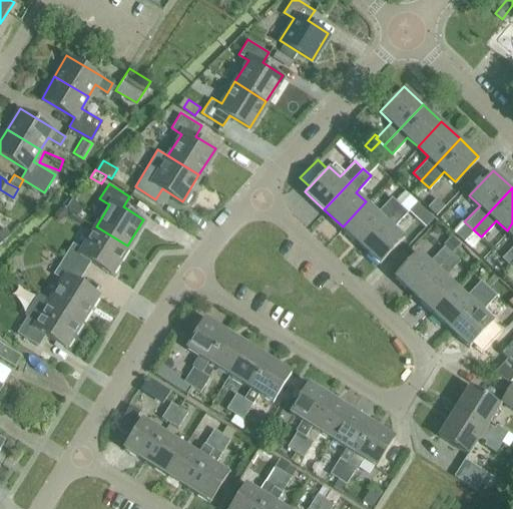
[(403,189),(394,198),(399,202),(407,193),(408,193),(403,188),(403,189)]
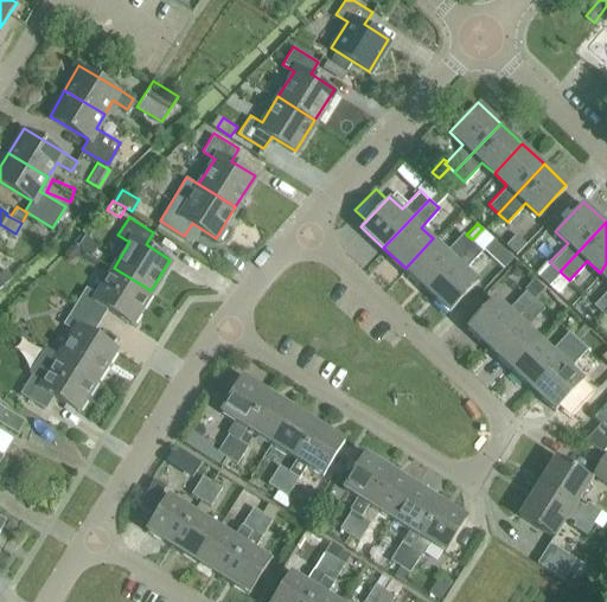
[(481,229),(472,239),(481,249),(492,238),(492,237),(483,229),(481,229)]
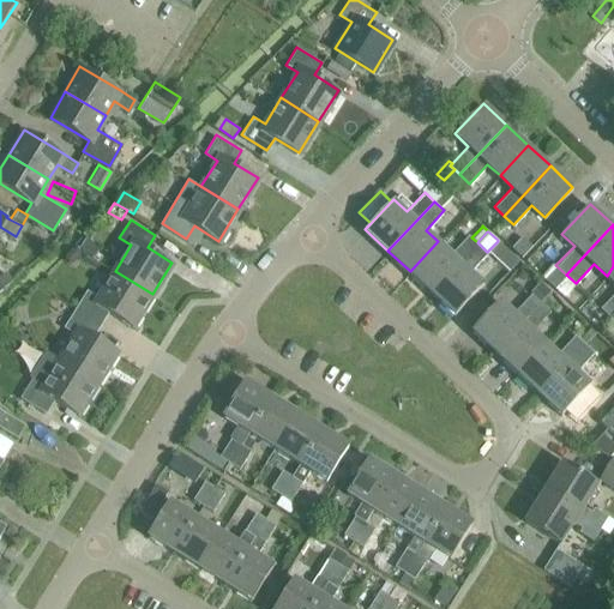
[(450,253),(438,241),(410,271),(432,291),(477,242),(471,237),(468,234),(450,253)]
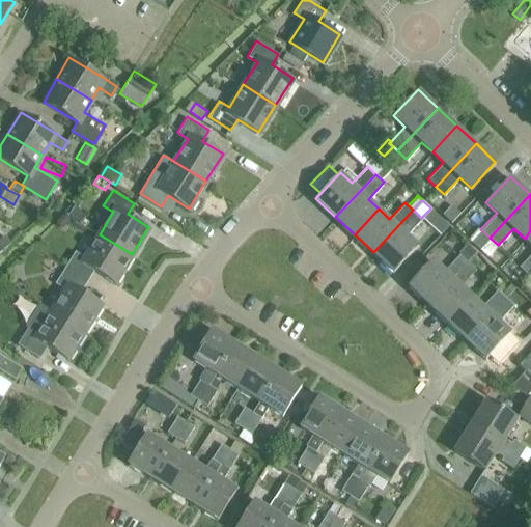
[(459,212),(450,203),(442,212),(451,221),(459,212)]
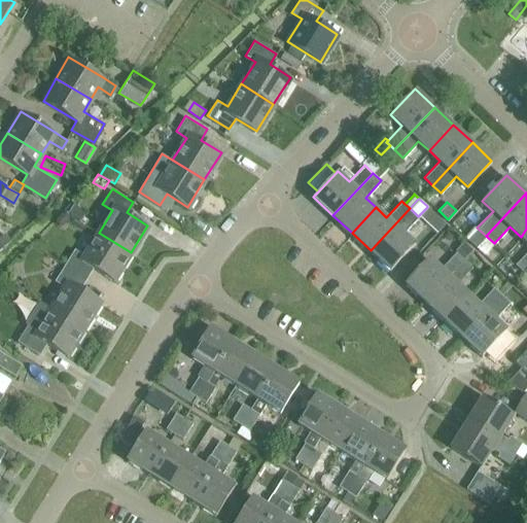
[(410,208),(371,250),(390,269),(414,243),(402,233),(418,216),(410,208)]
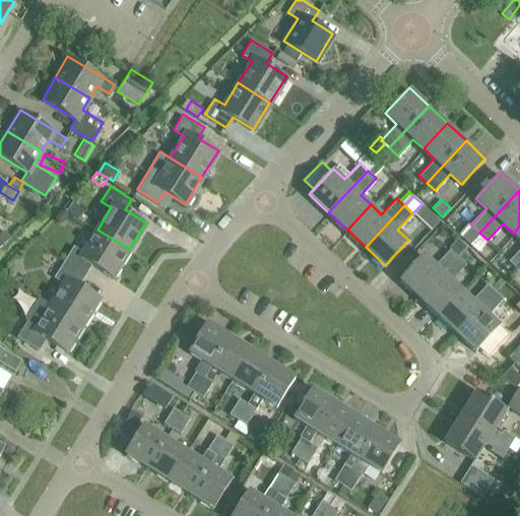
[(428,209),(418,218),(430,229),(439,219),(428,209)]
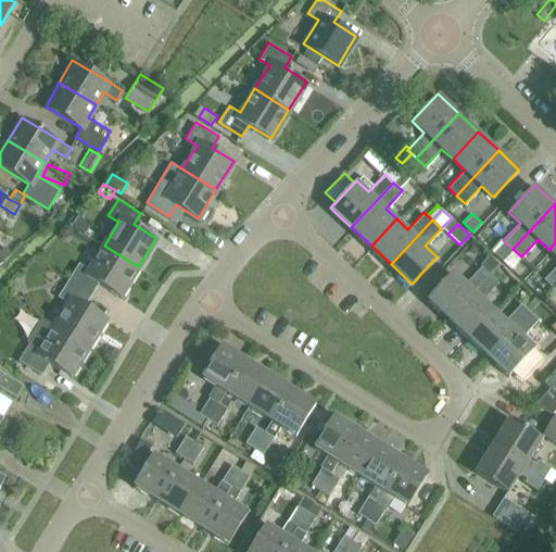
[(501,238),(491,248),(494,250),(503,259),(513,249),(503,240),(501,238)]
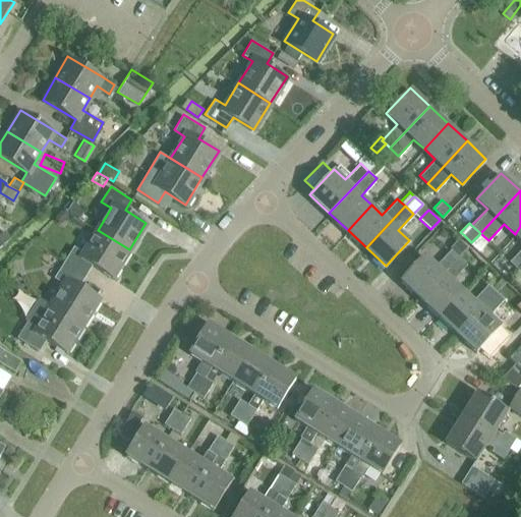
[(518,268),(520,264),(520,226),(515,234),(520,239),(520,246),(509,260),(518,268)]
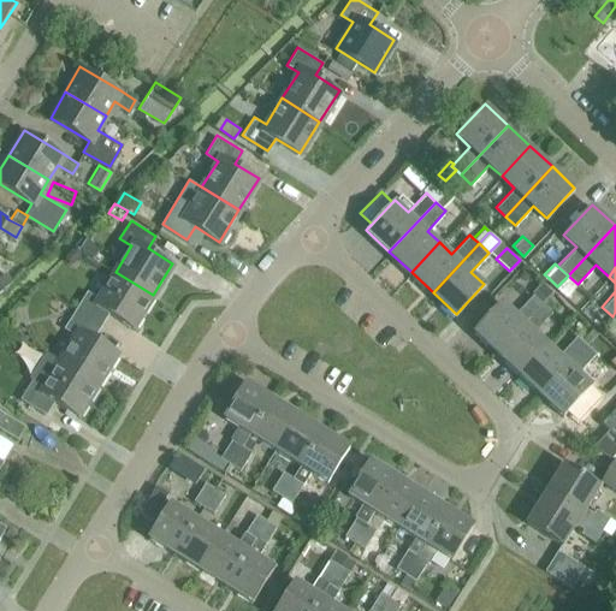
[(0,288),(12,278),(5,271),(0,274),(0,288)]
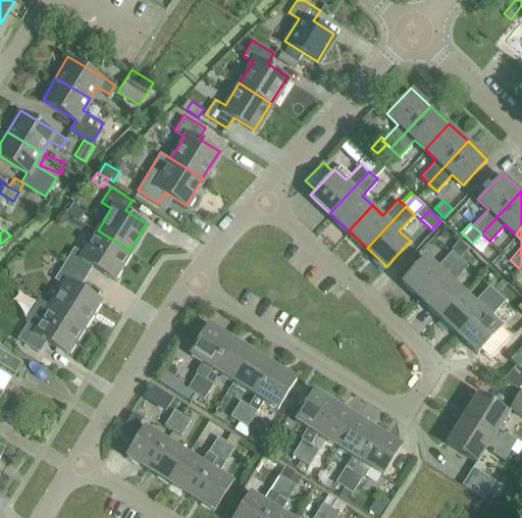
[(129,250),(98,230),(84,252),(73,246),(64,261),(86,274),(92,264),(112,276),(129,250)]
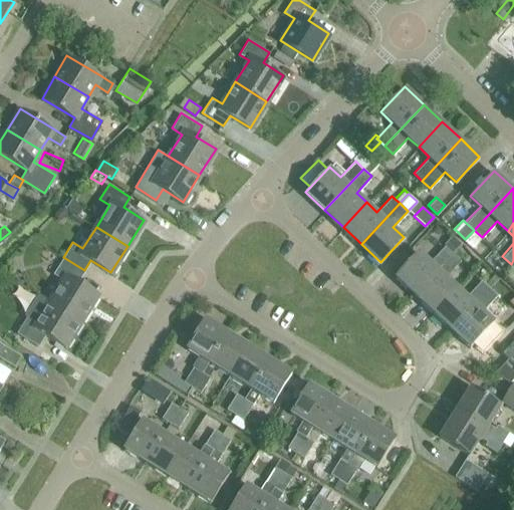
[(452,236),(444,244),(453,252),(460,243),(452,236)]
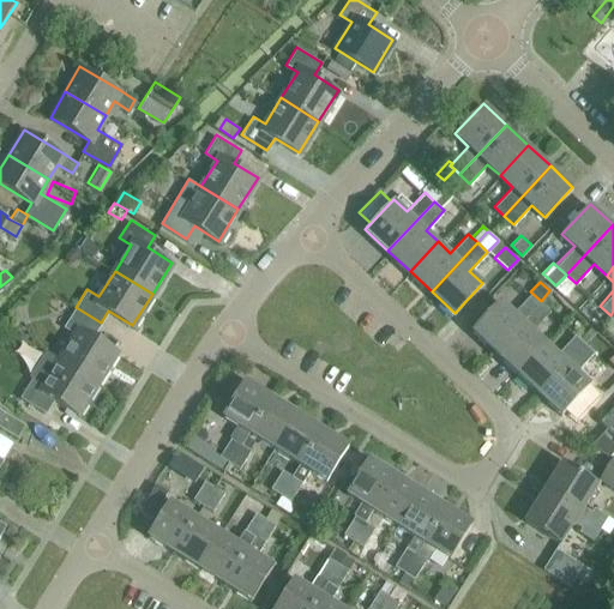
[(500,299),(471,330),(494,350),(541,301),(530,291),(512,311),(500,299)]
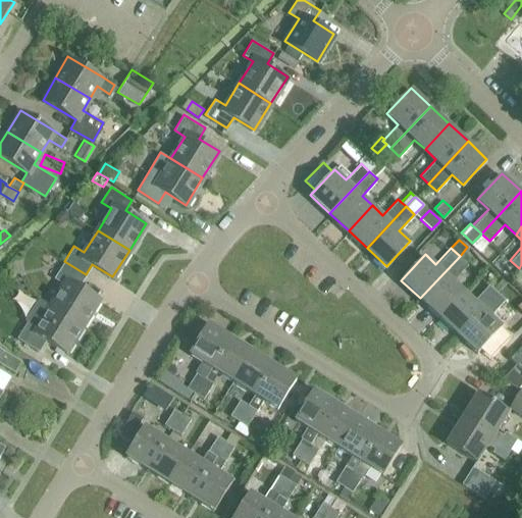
[(460,256),(420,298),(438,315),(463,290),(453,280),(468,263),(460,256)]
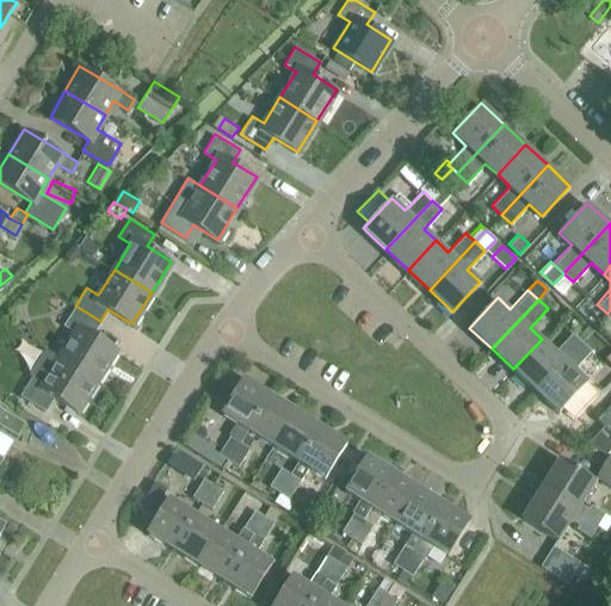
[(100,321),(75,305),(63,323),(75,331),(60,357),(97,379),(116,348),(92,334),(100,321)]
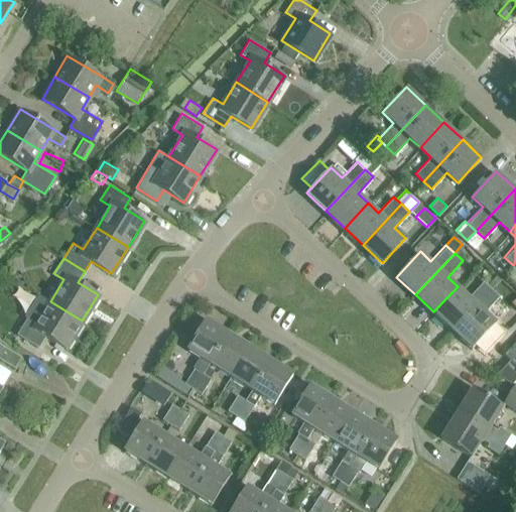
[(496,274),(487,283),(491,287),(500,278),(496,274)]
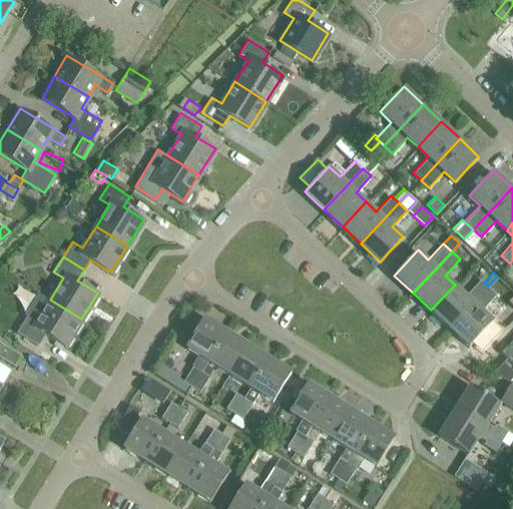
[(465,295),(455,285),(431,310),(450,327),(488,286),(484,282),(480,279),(465,295)]
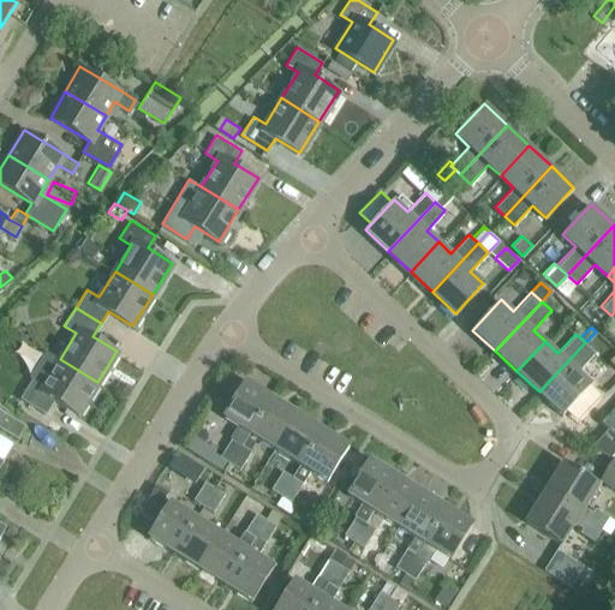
[(595,352),(585,342),(539,392),(562,413),(590,383),(577,371),(595,352)]
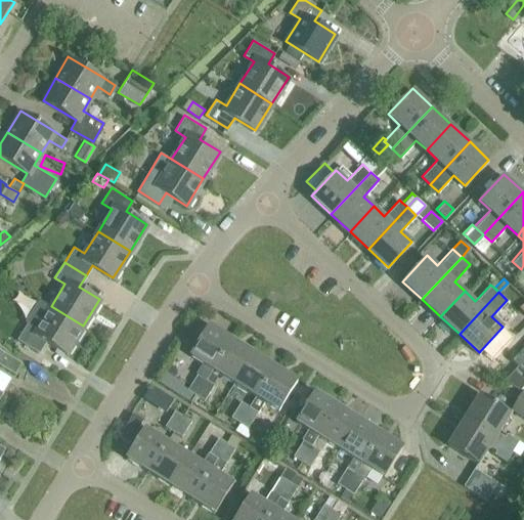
[(75,340),(83,326),(67,316),(51,306),(39,298),(25,320),(28,321),(17,338),(39,351),(46,340),(67,353),(75,340)]
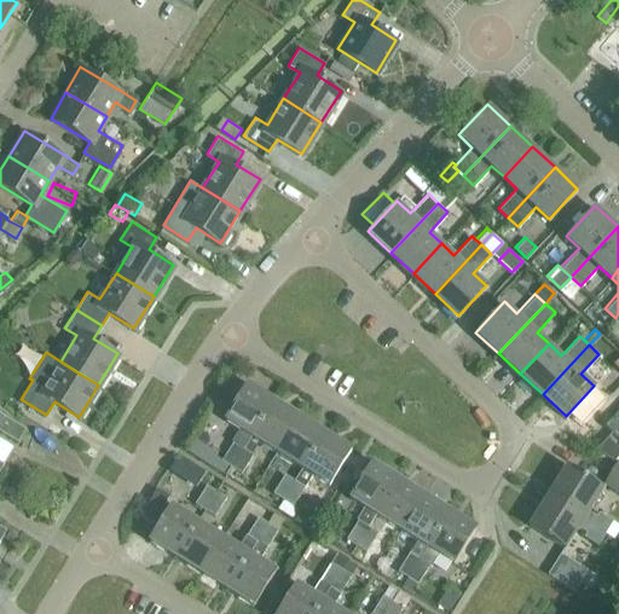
[(233,440),(243,446),(250,434),(272,399),(247,382),(224,417),(238,427),(231,439),(233,440)]
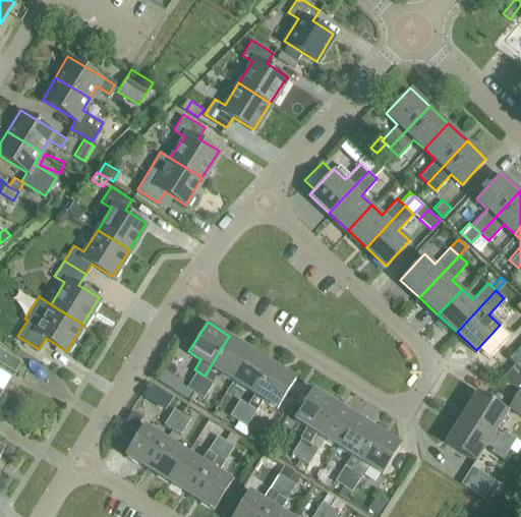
[(510,335),(502,327),(495,334),(503,342),(510,335)]
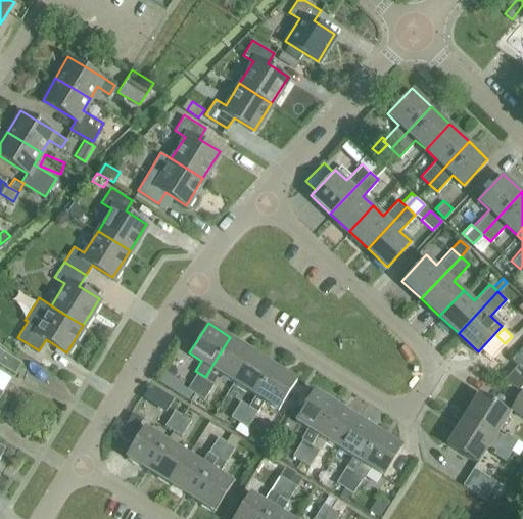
[(252,350),(230,337),(211,367),(233,380),(252,350)]
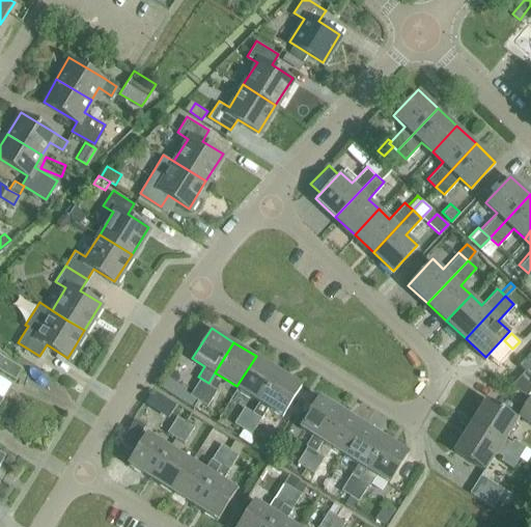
[(530,350),(520,363),(530,373),(530,350)]
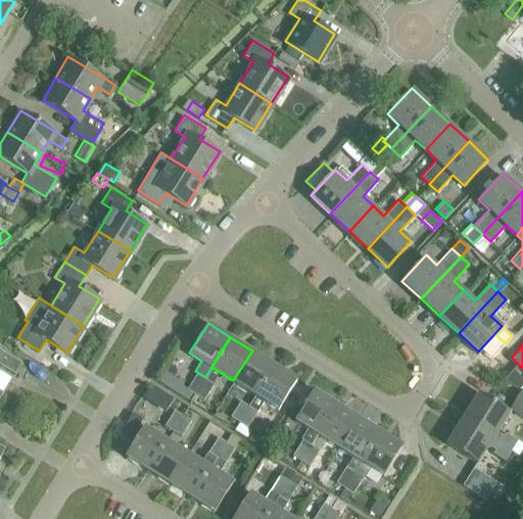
[(0,346),(0,363),(14,372),(21,361),(0,346)]
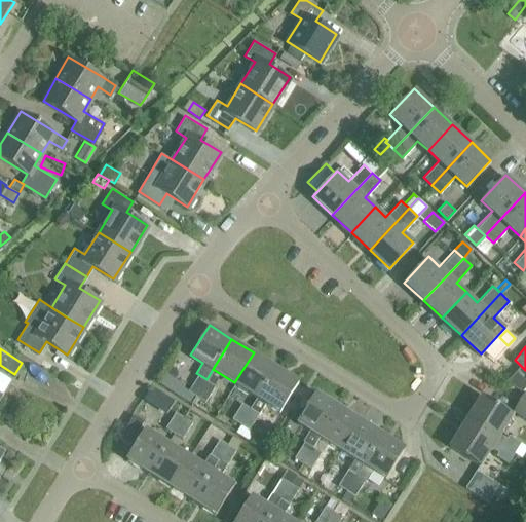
[(275,366),(254,352),(234,382),(256,396),(275,366)]
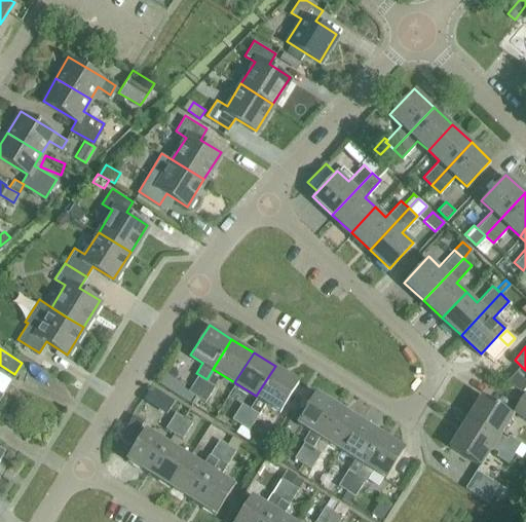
[(251,407),(259,412),(265,402),(279,410),(298,380),(275,366),(256,396),(250,406),(251,407)]
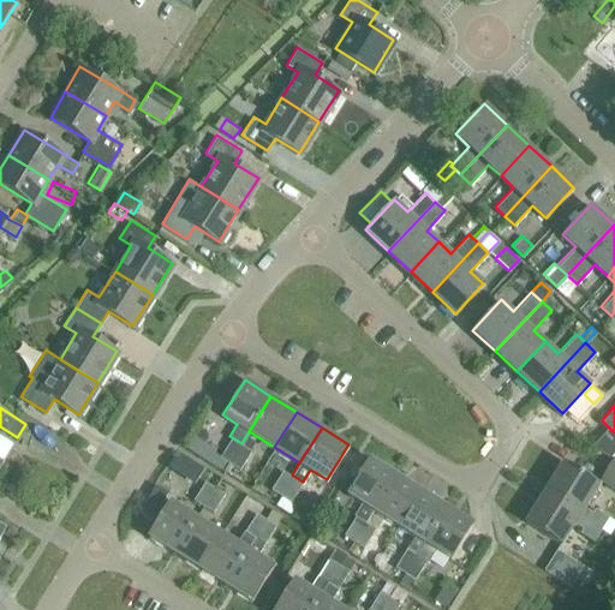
[(614,458),(614,443),(603,432),(591,444),(614,458)]
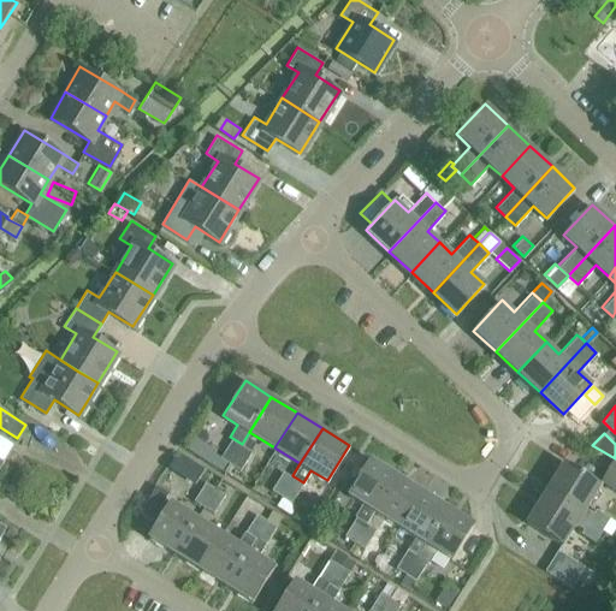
[(220,456),(230,462),(242,444),(232,438),(220,456)]
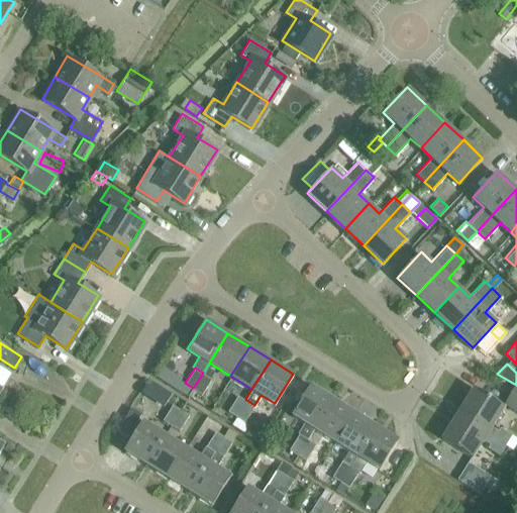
[(211,378),(203,373),(193,388),(201,393),(211,378)]
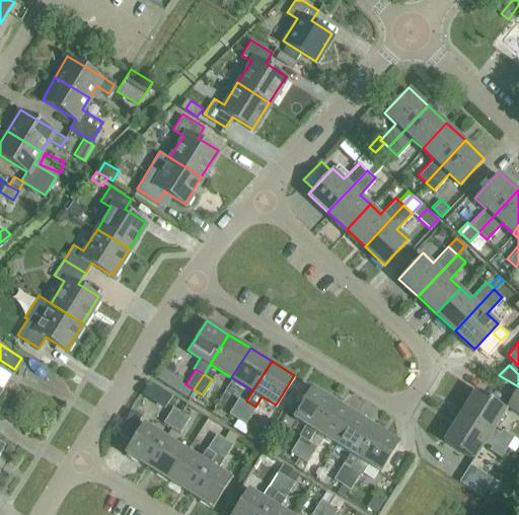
[(181,381),(176,389),(190,397),(190,396),(192,393),(194,389),(186,384),(181,381)]
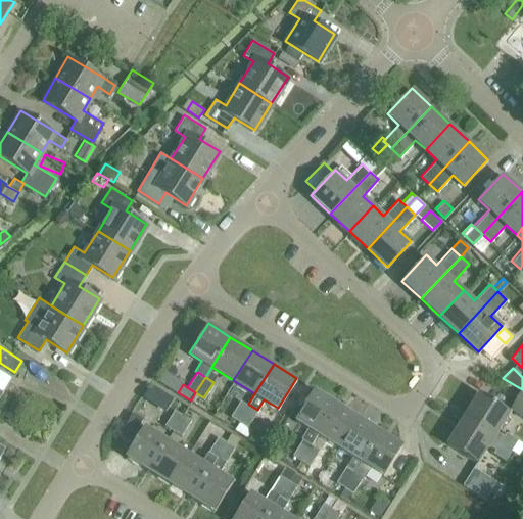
[(317,433),(336,403),(314,389),(294,419),(306,426),(299,437),(301,438),(302,438),(311,443),(317,433)]
